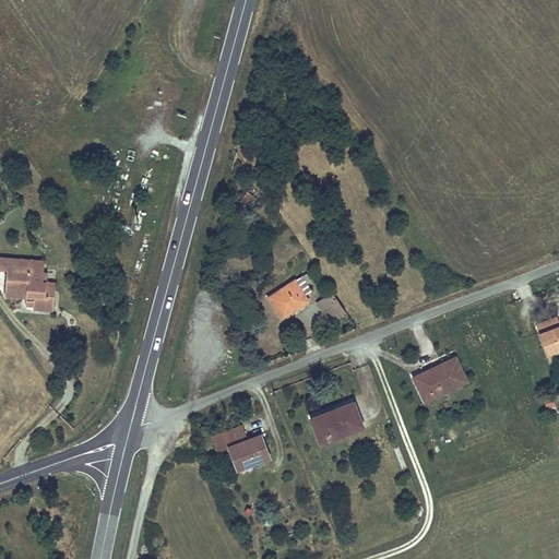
[(248,203),(252,195),(247,191),(241,199),(248,203)]
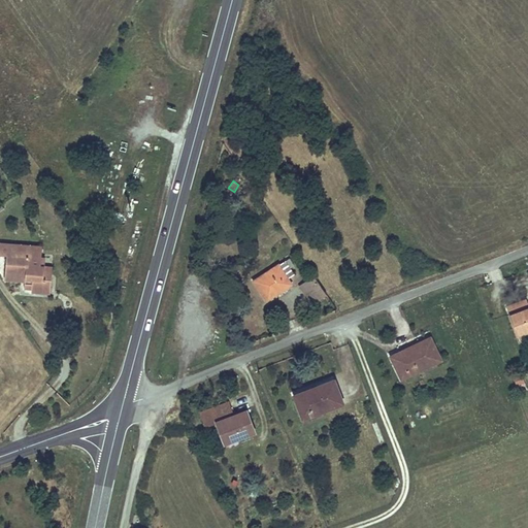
[(40,264),(42,246),(0,242),(0,252),(3,253),(1,278),(23,281),(23,284),(30,286),(30,291),(48,293),(50,276),(38,275),(40,264)]
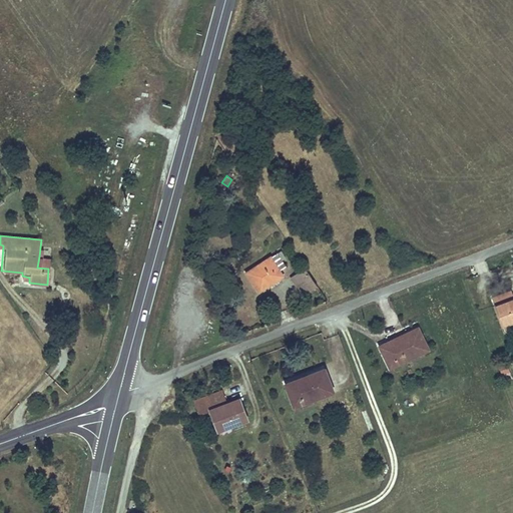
[(45,257),(46,240),(41,239),(39,257),(37,268),(48,269),(50,258),(45,257)]
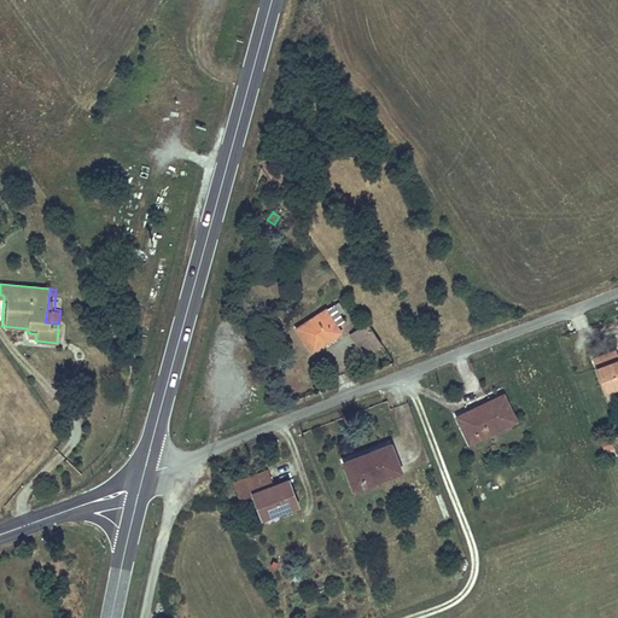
[(330,305),(292,328),(307,351),(331,337),(326,330),(333,325),(339,321),(330,305)]
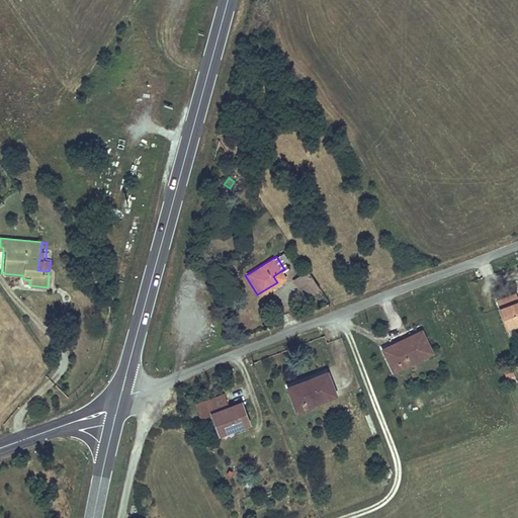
[(317,288),(305,270),(291,278),(303,297),(317,288)]
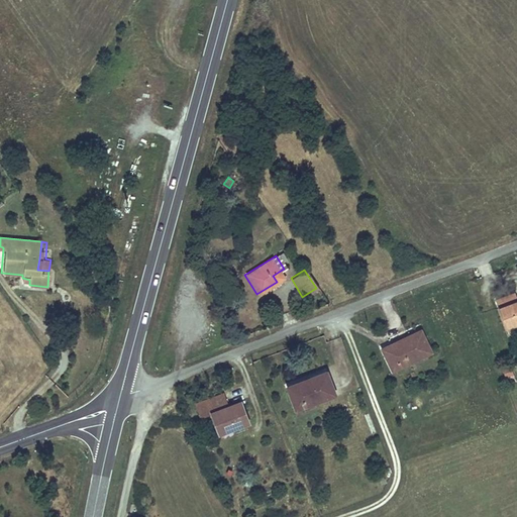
[(273,276),(277,282),(282,279),(279,272),(273,276)]
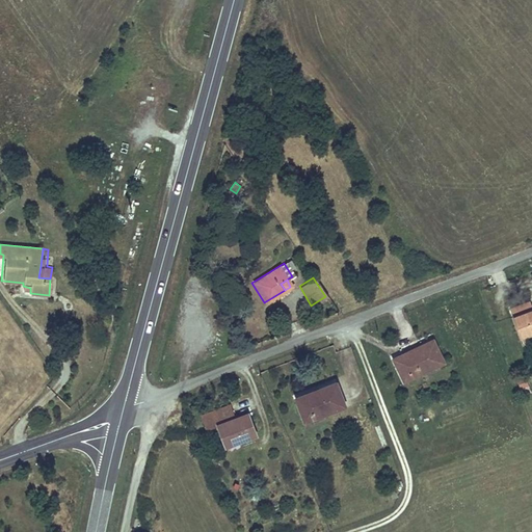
[(531,306),(511,314),(519,336),(531,330),(531,306)]
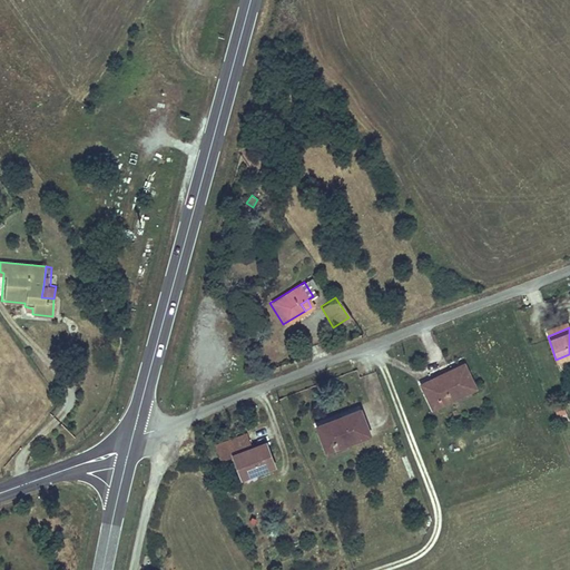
[(446,371),(420,382),(429,402),(473,383),(462,361),(445,367),(446,371)]
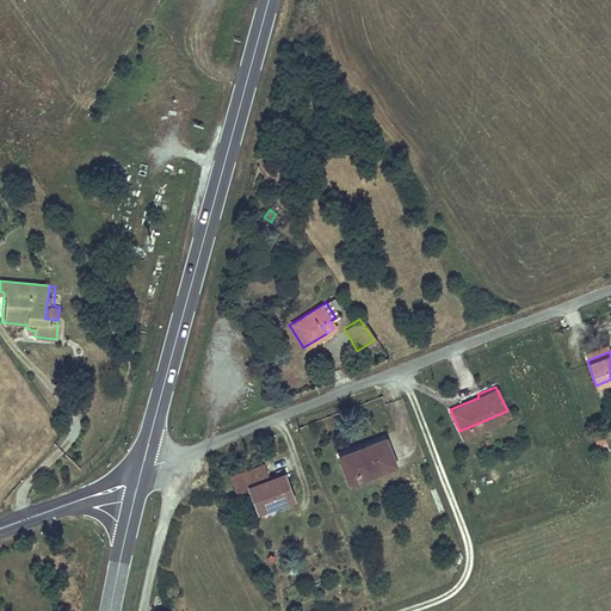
[(364,450),(338,461),(346,480),(390,462),(381,437),(360,445),(364,450)]
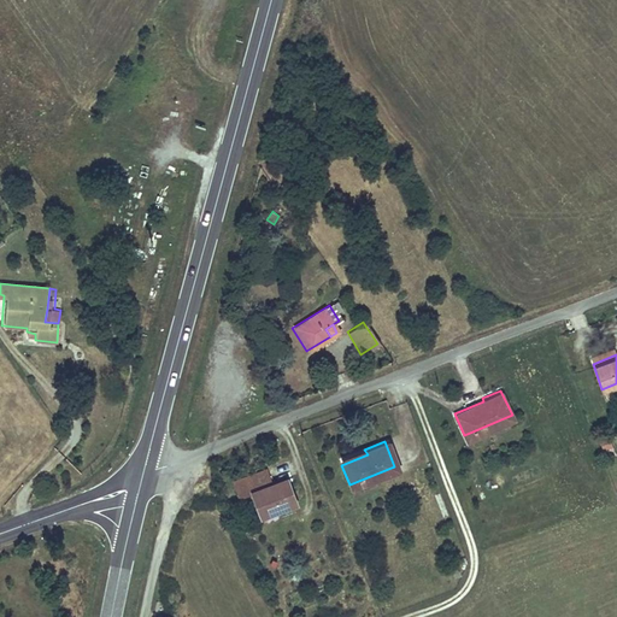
[(603,452),(613,450),(612,441),(601,444),(603,452)]
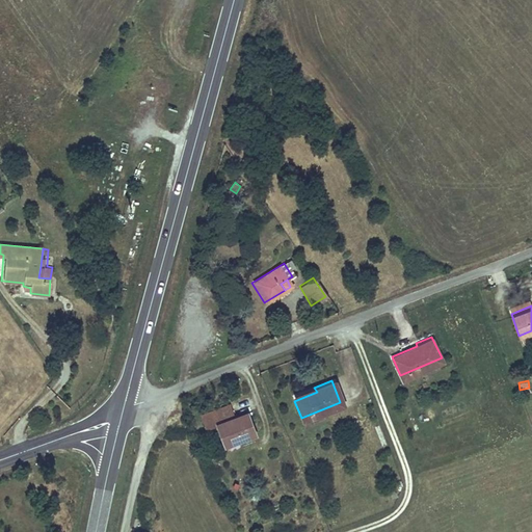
[(234,436),(235,440),(251,433),(243,413),(231,418),(225,403),(194,414),(202,430),(214,426),(221,442),(234,436)]
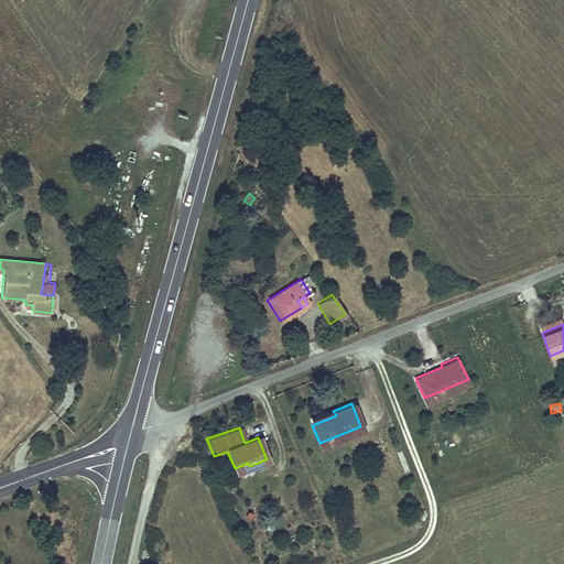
[(248,463),(235,468),(236,474),(250,468),(249,466),(248,463)]
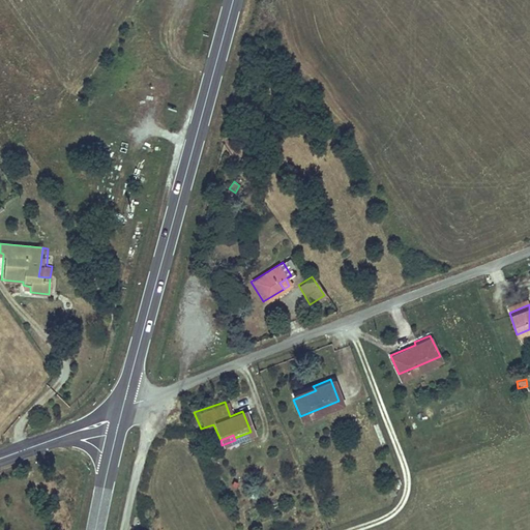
[(396,494),(393,486),(387,488),(390,496),(396,494)]
